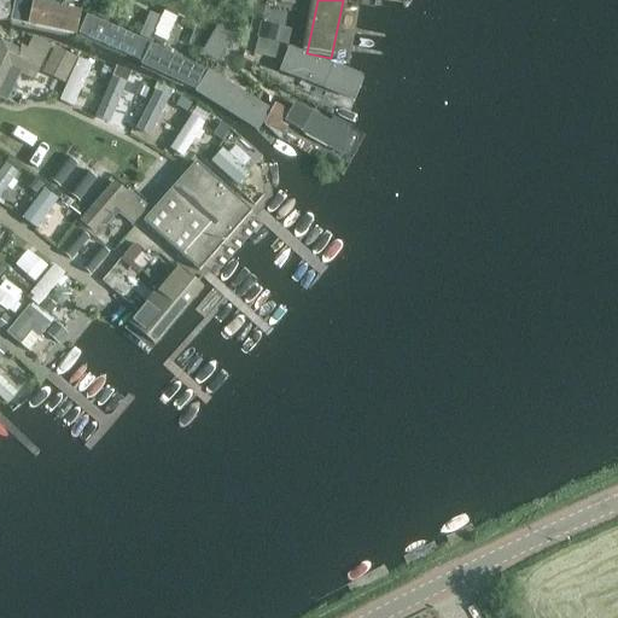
[(28,23),(33,5),(15,1),(11,19),(28,23)]
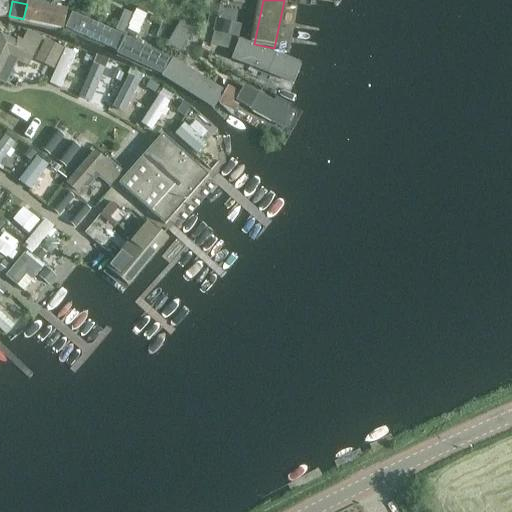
[(65,12),(28,4),(24,20),(62,28),(65,12)]
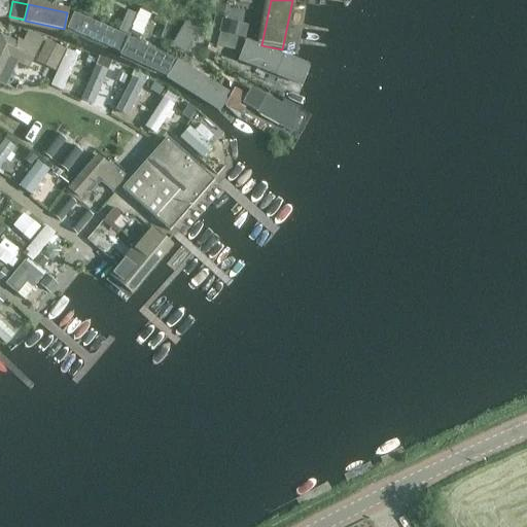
[(127,36),(74,12),(67,28),(120,51),(127,36)]
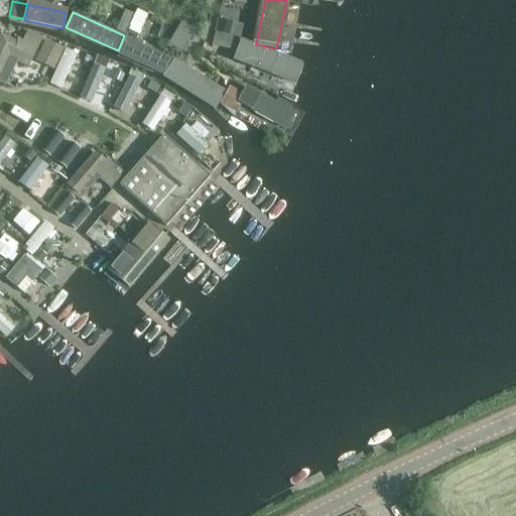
[(133,16),(125,12),(118,28),(126,31),(133,16)]
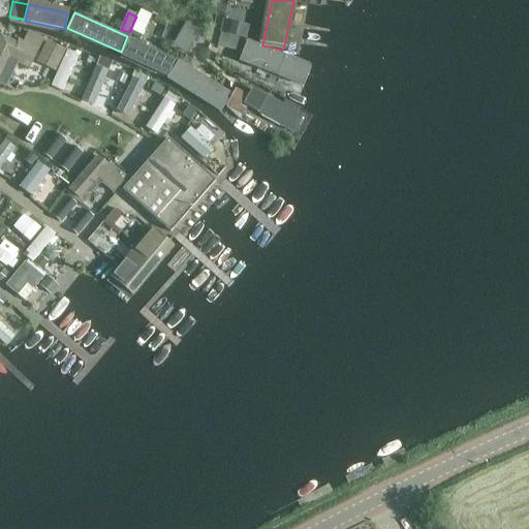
[(142,19),(136,17),(129,32),(134,35),(142,19)]
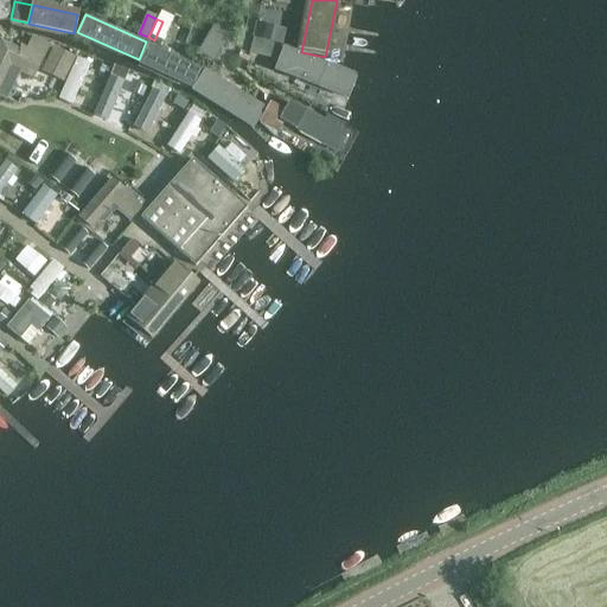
[(256,24),(253,37),(270,40),(274,27),(256,24)]
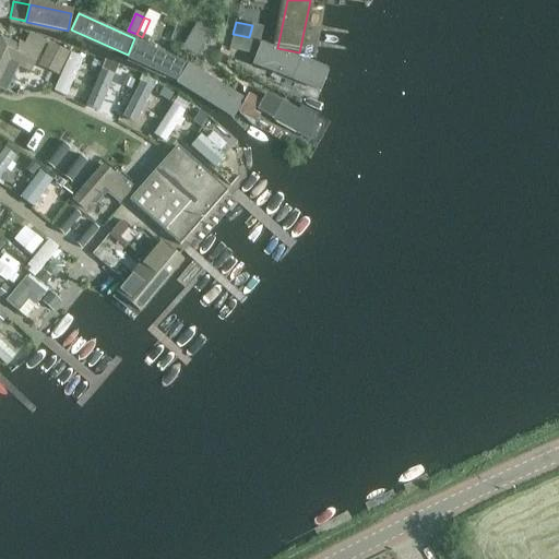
[(197,56),(210,33),(195,25),(182,48),(197,56)]
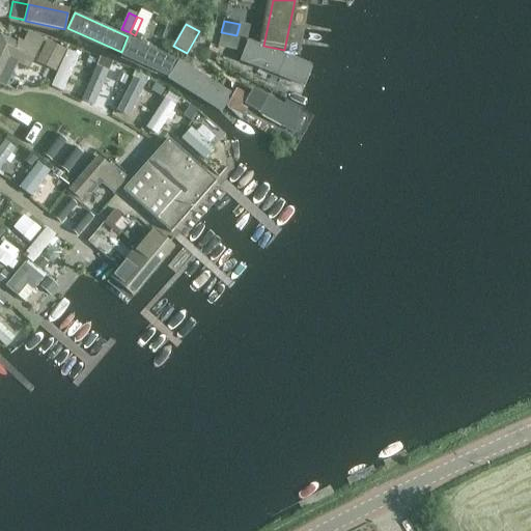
[(0,79),(9,60),(29,70),(38,51),(37,50),(40,43),(29,36),(25,45),(18,40),(16,44),(0,36),(0,79)]
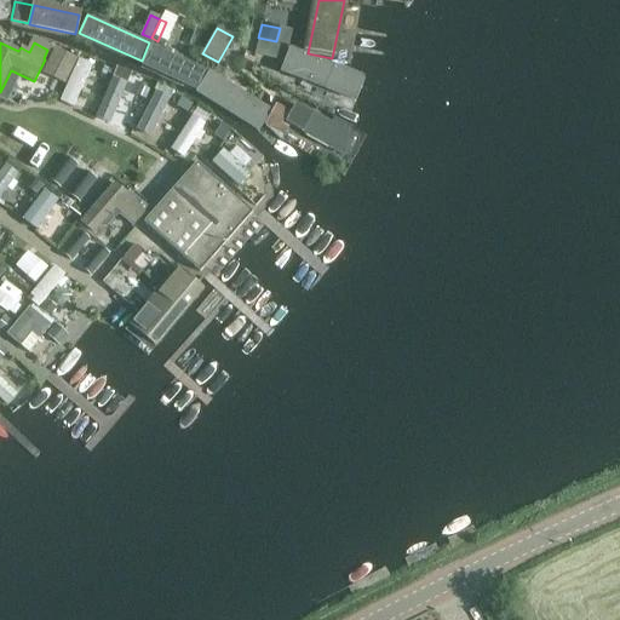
[(258,42),(254,56),(264,58),(267,44),(258,42)]
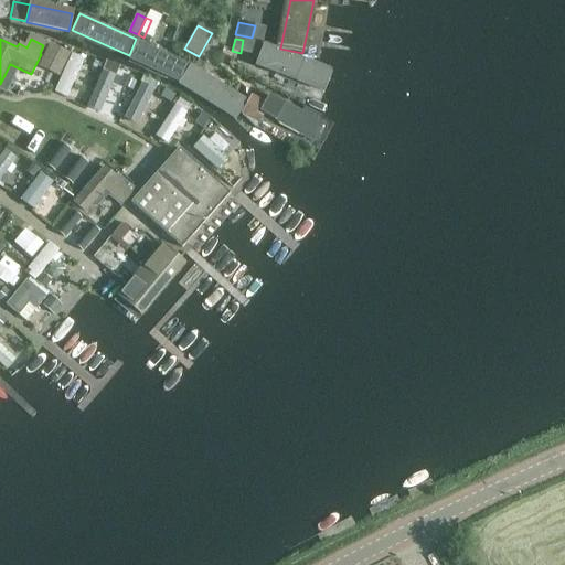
[(187,66),(138,42),(130,57),(179,82),(187,66)]
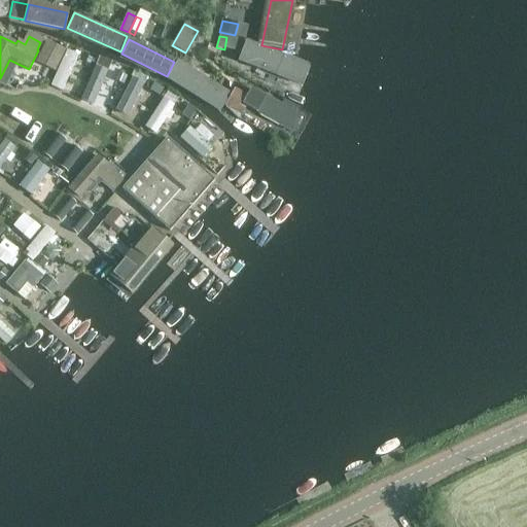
[(65,49),(45,41),(35,62),(55,72),(65,49)]
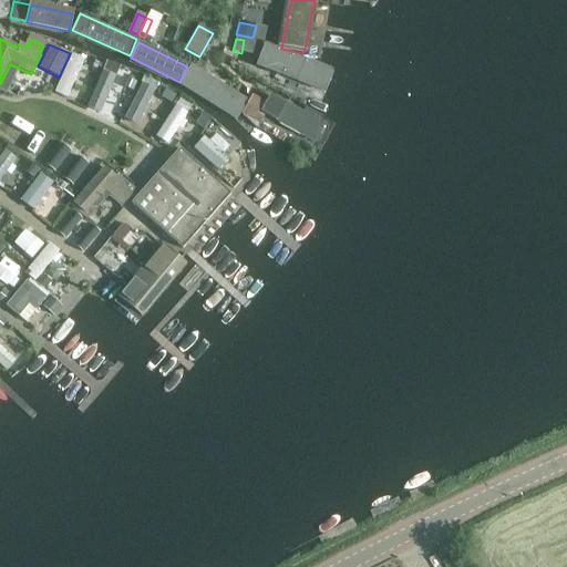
[(330,71),(265,45),(257,66),(322,91),(330,71)]
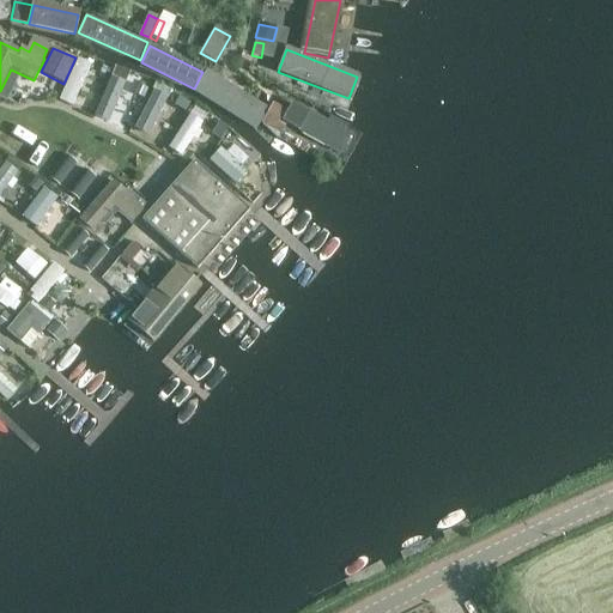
[(111,119),(131,70),(115,64),(96,113),(111,119)]
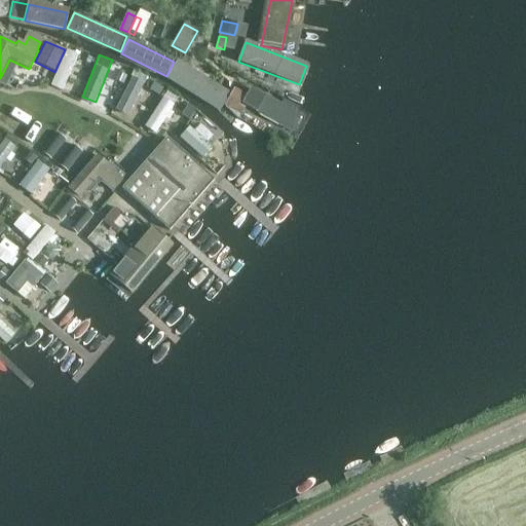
[(229,95),(177,62),(166,78),(219,111),(229,95)]
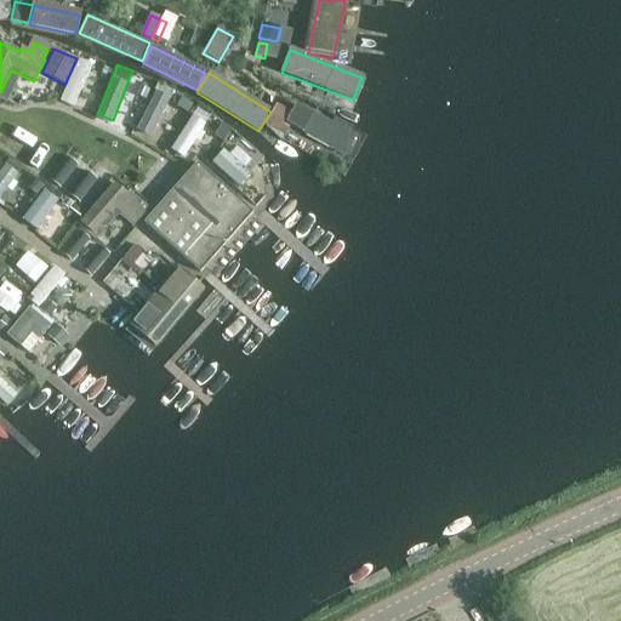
[(152,87),(141,83),(135,97),(144,102),(152,87)]
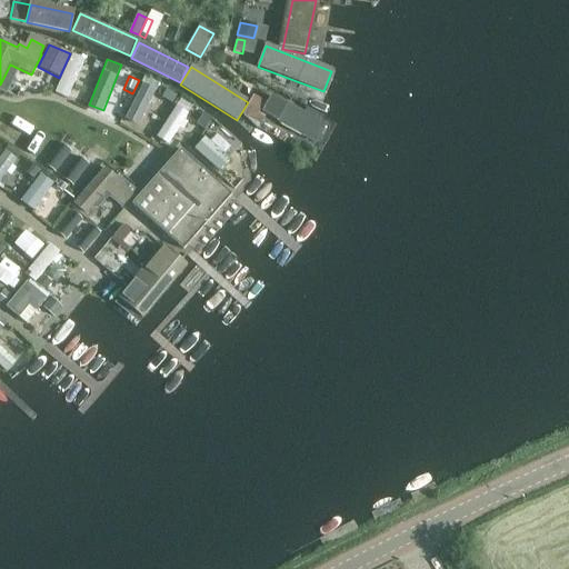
[(176,98),(167,93),(160,106),(168,111),(176,98)]
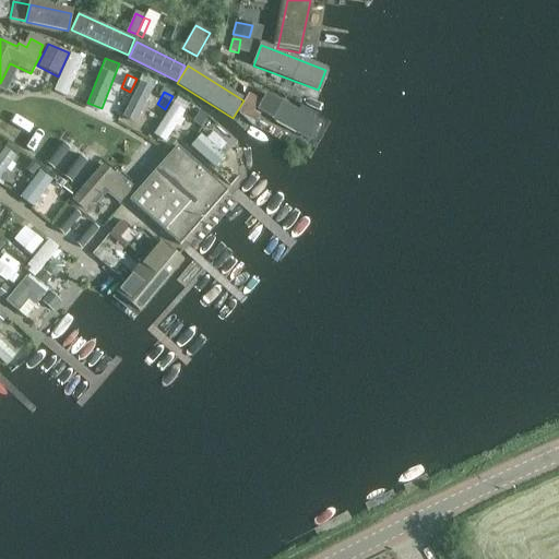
[(249,94),(238,113),(253,127),(260,116),(253,111),(260,100),(249,94)]
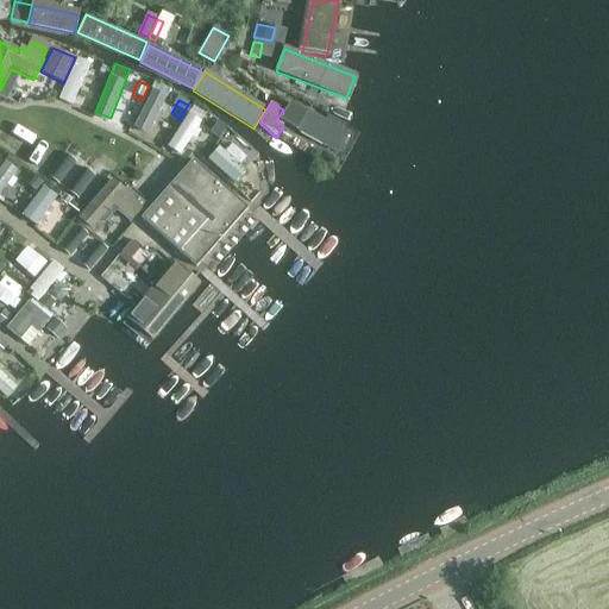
[(325,123),(290,104),(281,120),(338,151),(347,135),(339,131),(343,124),(328,115),(325,123)]
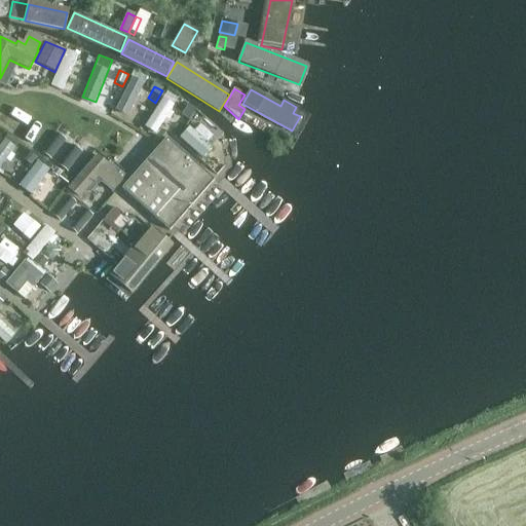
[(161,96),(145,125),(159,133),(176,103),(161,96)]
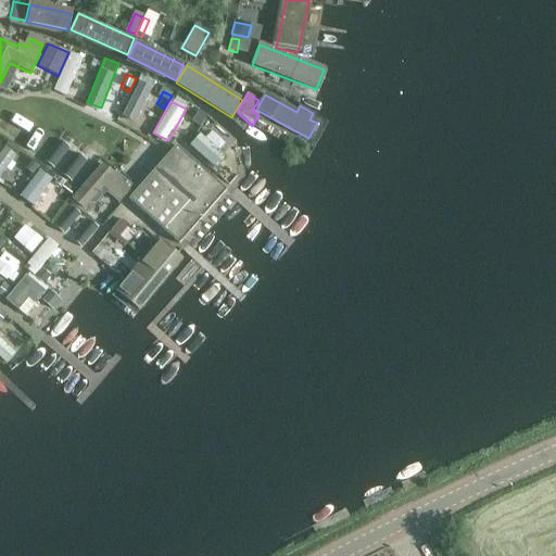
[(199,126),(206,118),(199,113),(192,121),(199,126)]
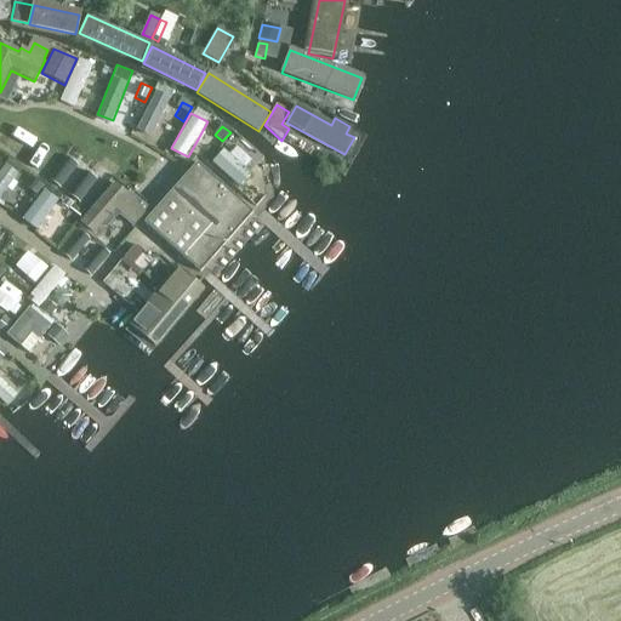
[(239,140),(232,134),(224,141),(232,147),(239,140)]
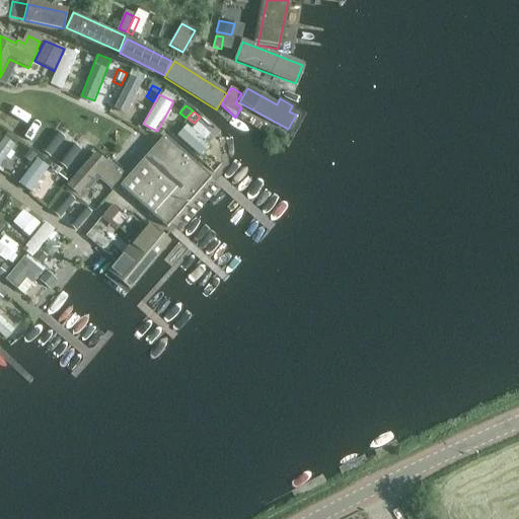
[(55,136),(38,123),(25,140),(42,153),(55,136)]
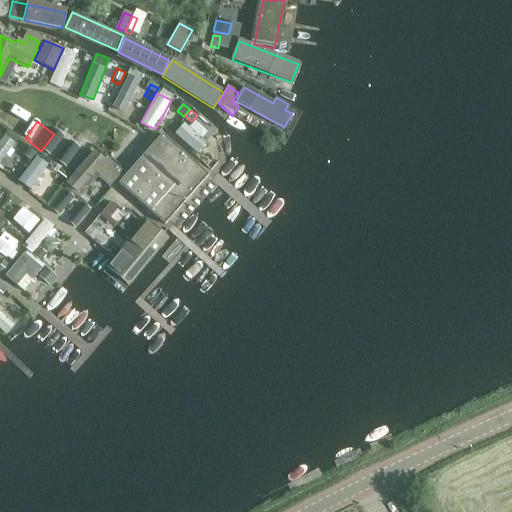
[(185,124),(181,129),(176,133),(197,151),(206,142),(185,124)]
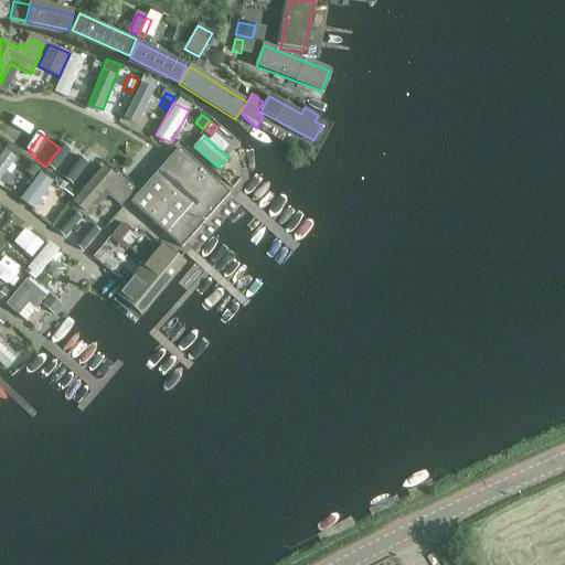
[(0,181),(18,156),(6,147),(0,155),(0,181)]
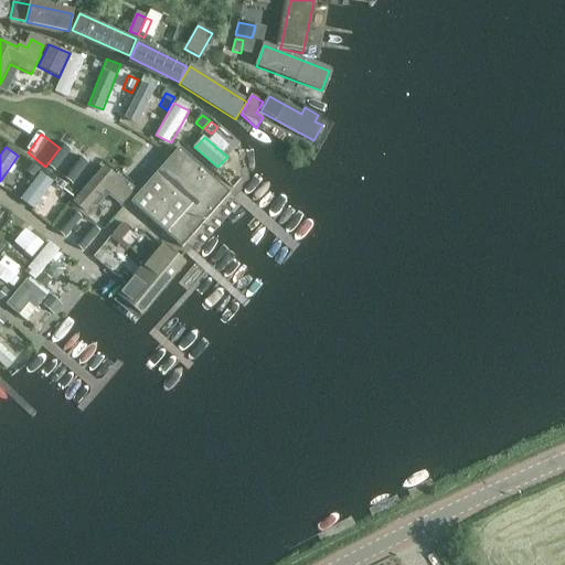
[(132,203),(163,230),(185,248),(232,193),(179,148),(132,203)]
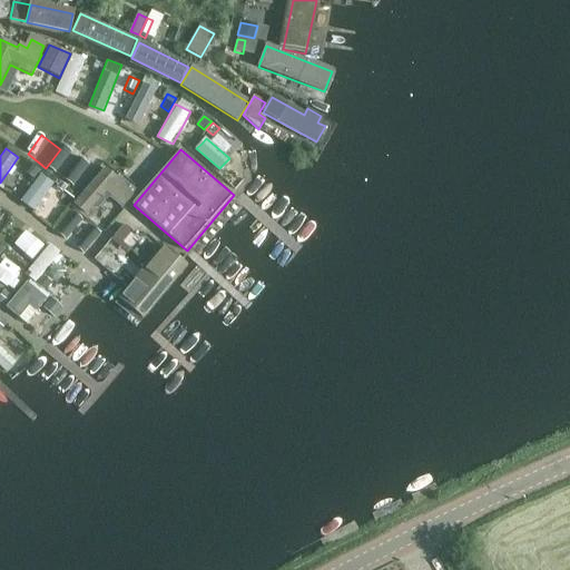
[(107,159),(110,166),(118,166),(121,159),(118,153),(110,153),(107,159)]
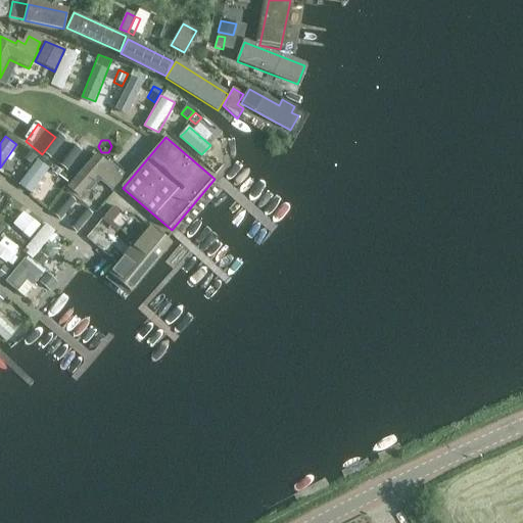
[(79,155),(61,142),(49,158),(66,172),(79,155)]
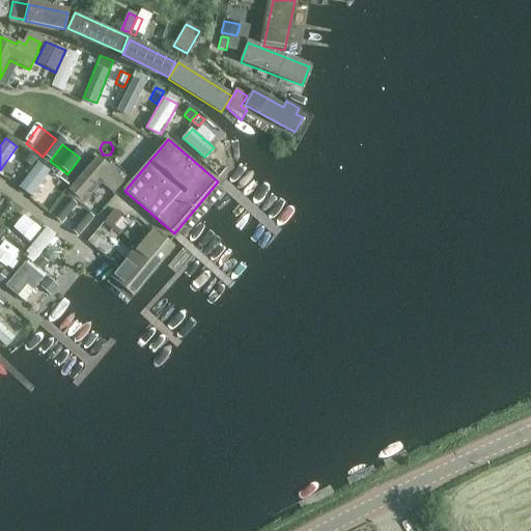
[(124,177),(95,156),(67,191),(79,199),(96,178),(113,193),(124,177)]
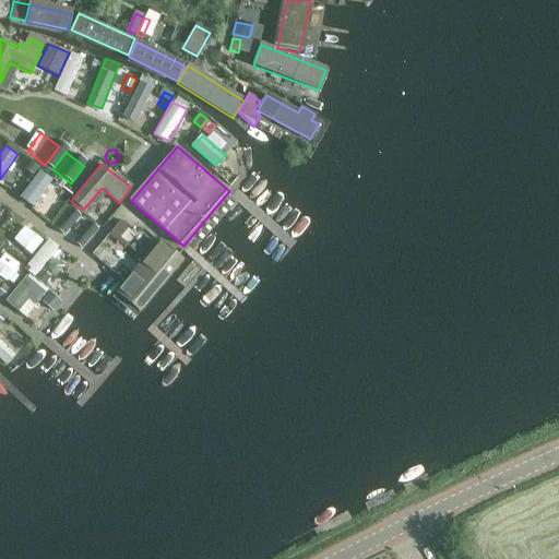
[(34,204),(54,179),(42,168),(21,194),(34,204)]
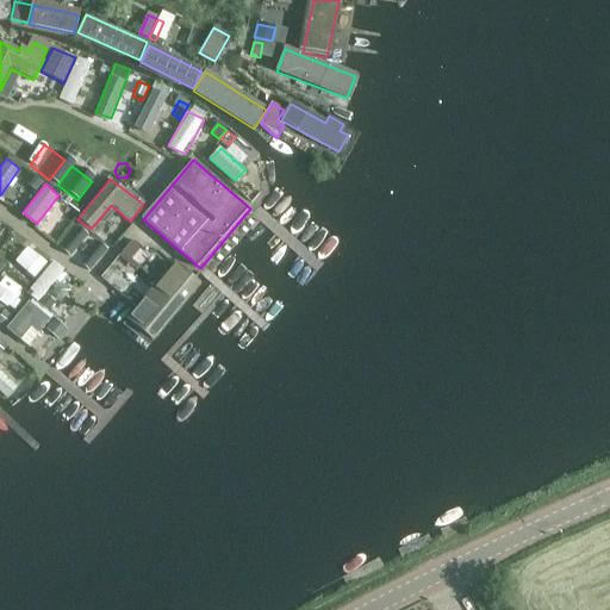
[(107,247),(92,235),(75,256),(91,269),(107,247)]
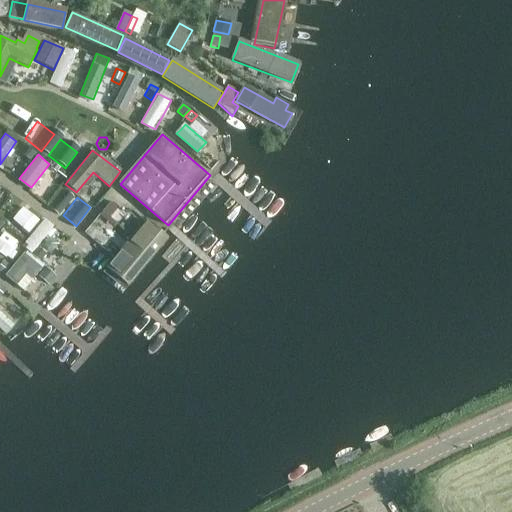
[(29,232),(40,219),(23,205),(12,219),(29,232)]
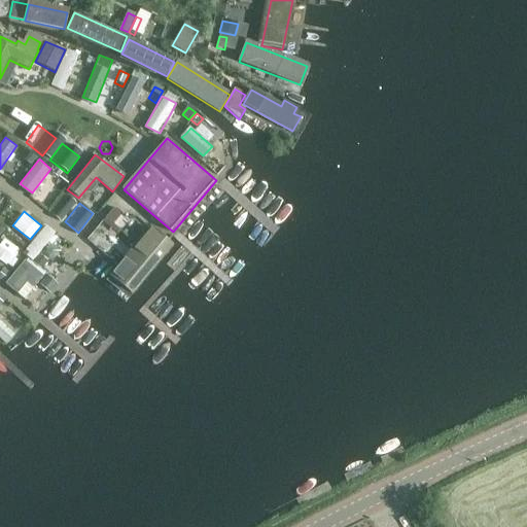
[(151,230),(110,276),(130,293),(171,246),(151,230)]
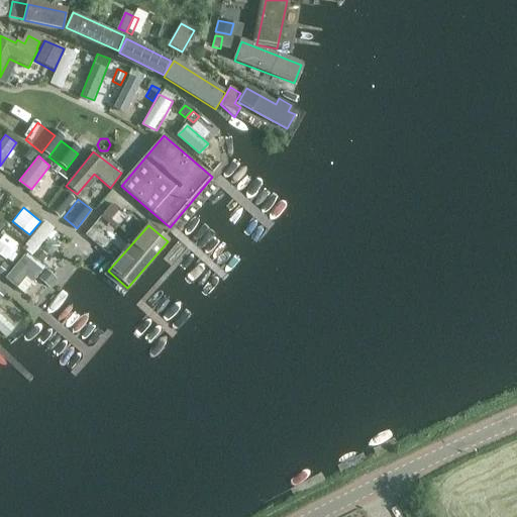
[(23,251),(16,246),(11,253),(18,259),(23,251)]
